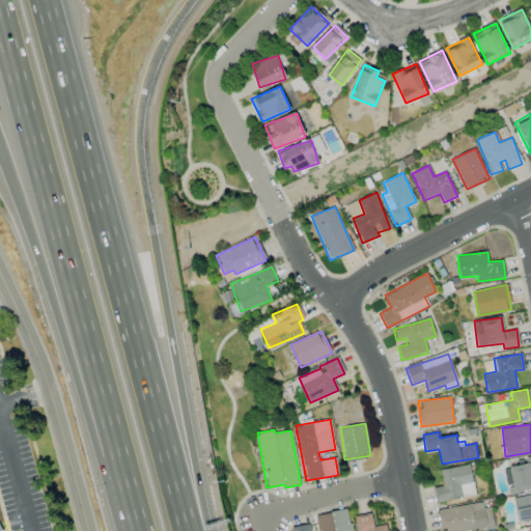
[(530,456),(525,457),(526,464),(504,468),(508,494),(530,490),(530,456)]
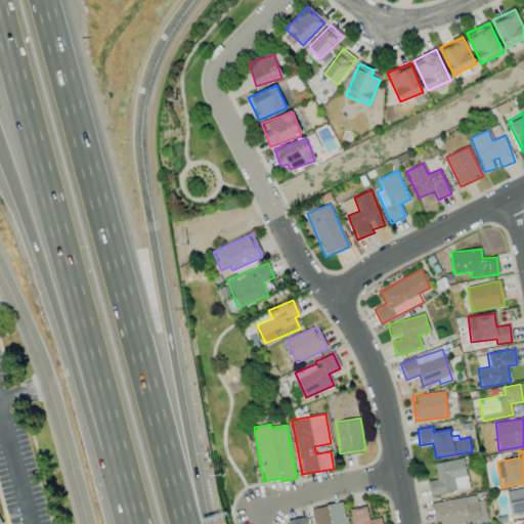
[(434,464),(437,480),(428,481),(430,495),(469,488),(464,459),(434,464)]
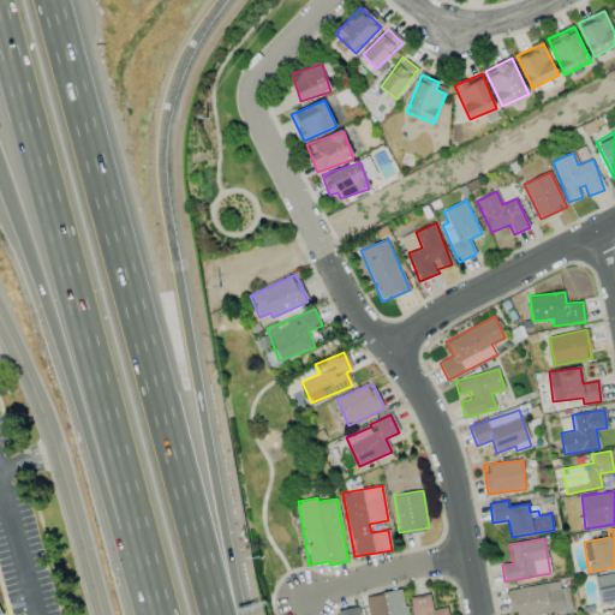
[(614,602),(614,572),(595,577),(601,605),(614,602)]
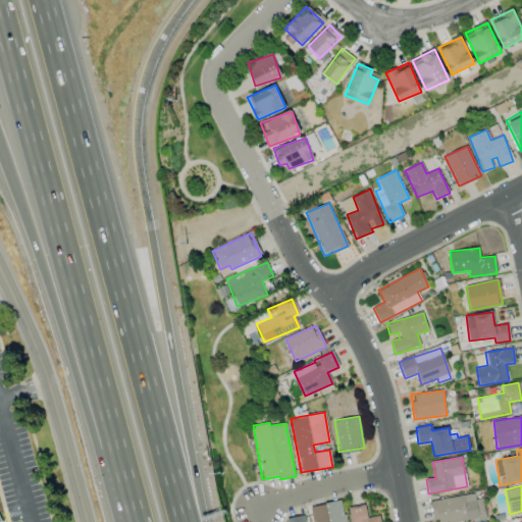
[(434,521),(460,521),(485,518),(482,498),(475,500),(474,493),(431,501),(434,521)]
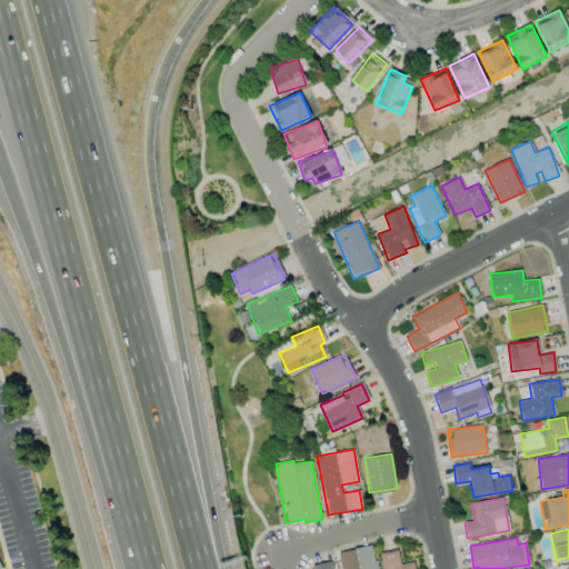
[(337,551),(340,568),(377,568),(373,546),(337,551)]
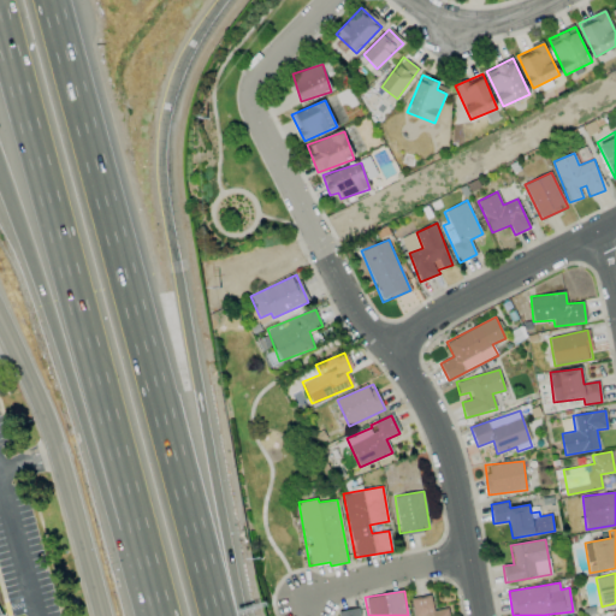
[(449,615),(449,608),(433,610),(431,596),(412,598),(413,615),(449,615)]
